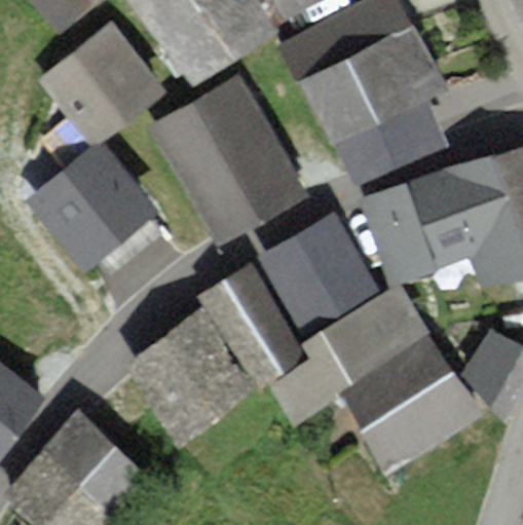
[(55,0),(72,17),(90,0),(55,0)]
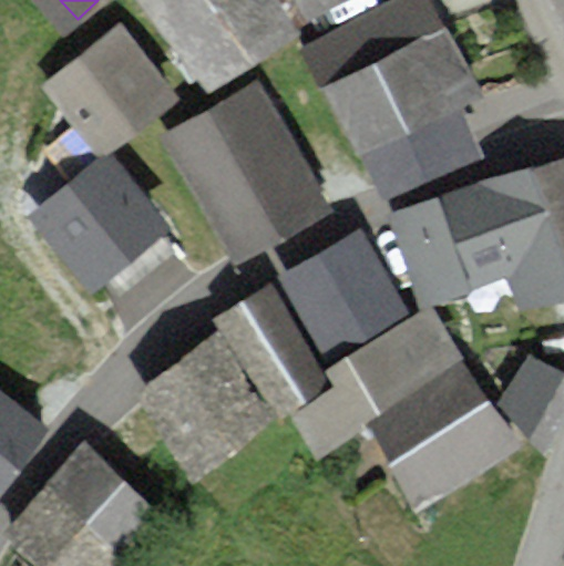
[(135,0),(206,90),(304,26),(347,0),(388,0),(299,48),(380,195),(484,156),(459,103),(478,92),(424,0),(135,0)]
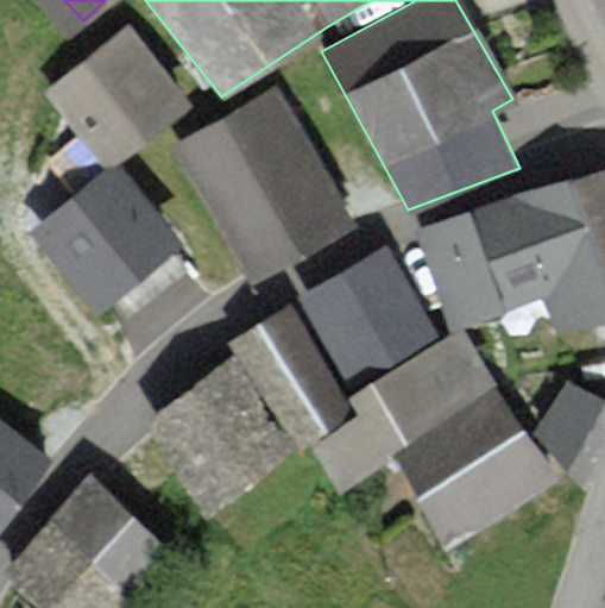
[(594,0),(604,19),(604,0),(594,0)]
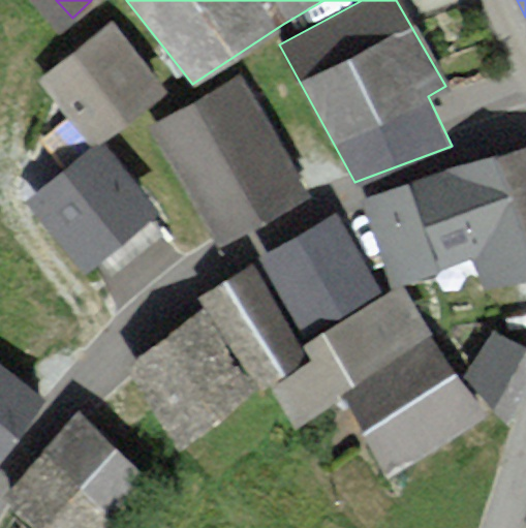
[(89,144),(26,194),(85,267),(158,208),(104,142),(167,90),(111,21),(36,80),(89,144)]
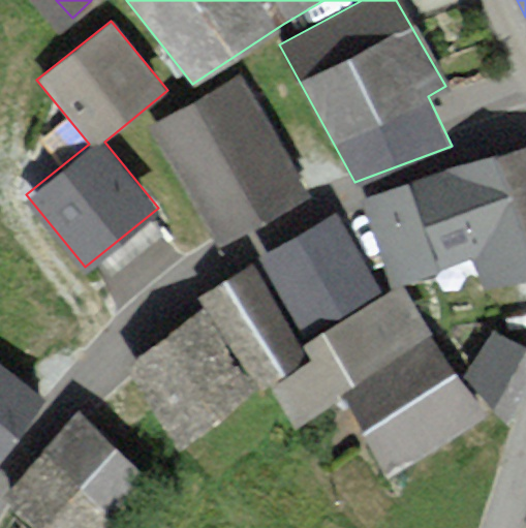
[(236,75),(148,127),(218,246),(306,194),(236,75)]
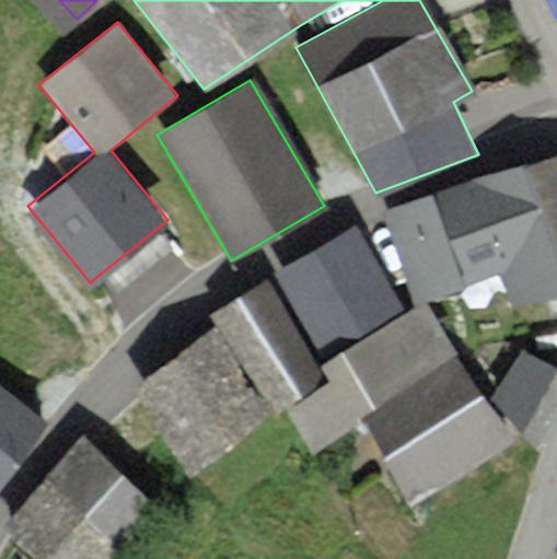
[(216,327),(135,386),(194,477),(282,406),(312,454),(366,421),(412,508),(529,440),(556,385),(556,374),(522,353),(488,400),(454,359),(425,301),(501,275),(512,306),(556,294),(556,156),(474,179),(382,211),(416,307),(405,313),(352,226),(269,276),(210,315),(216,327)]
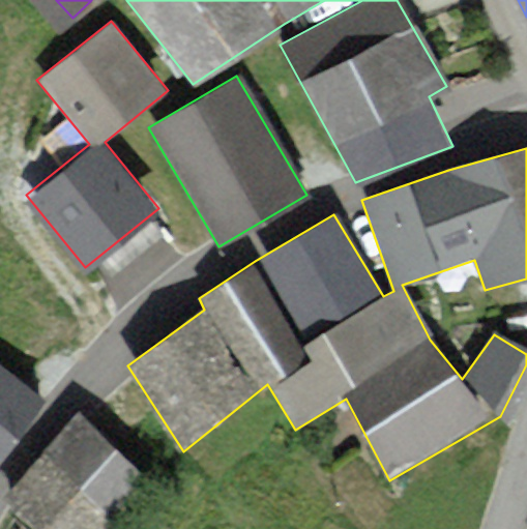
[(0,462),(49,395),(0,360),(0,462)]
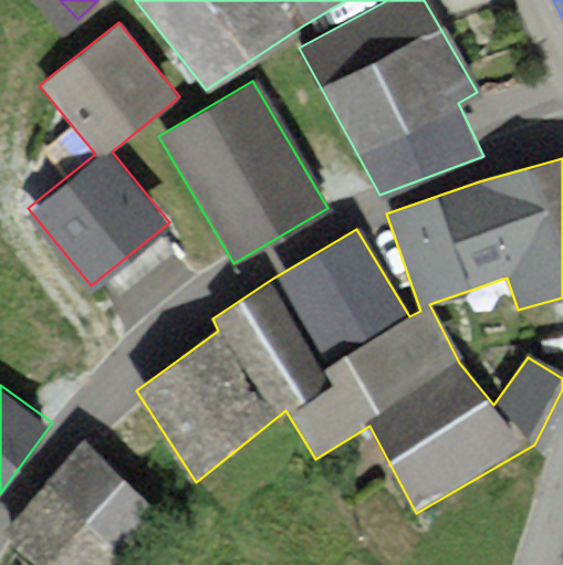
[(6,530),(44,564),(114,564),(162,513),(84,443),(6,530)]
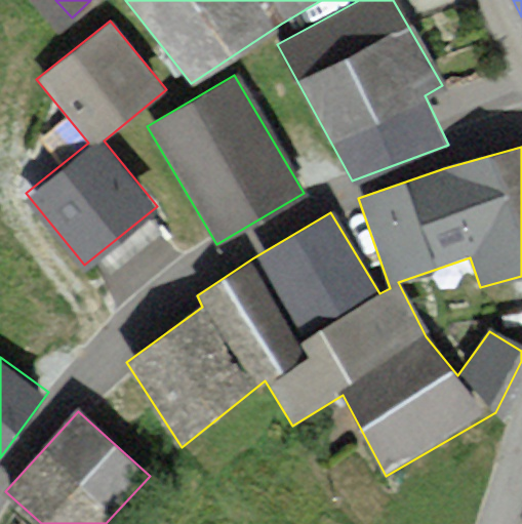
All buildings are outlined.
